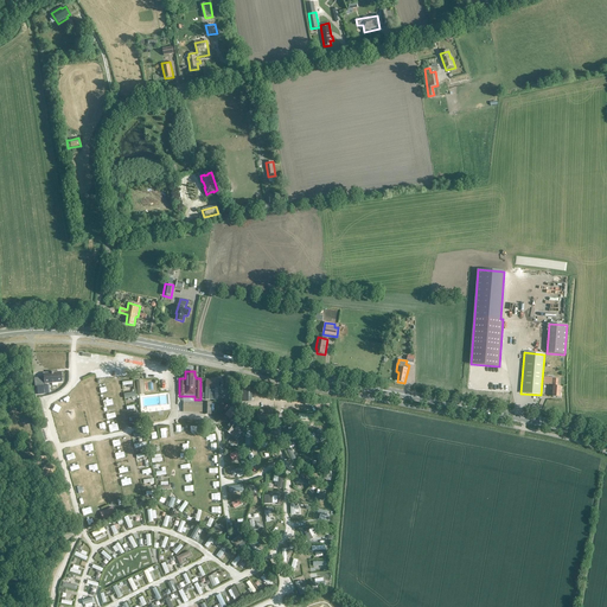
[(50,374),(43,374),(44,384),(62,382),(61,372),(53,372),(50,372),(50,374)]
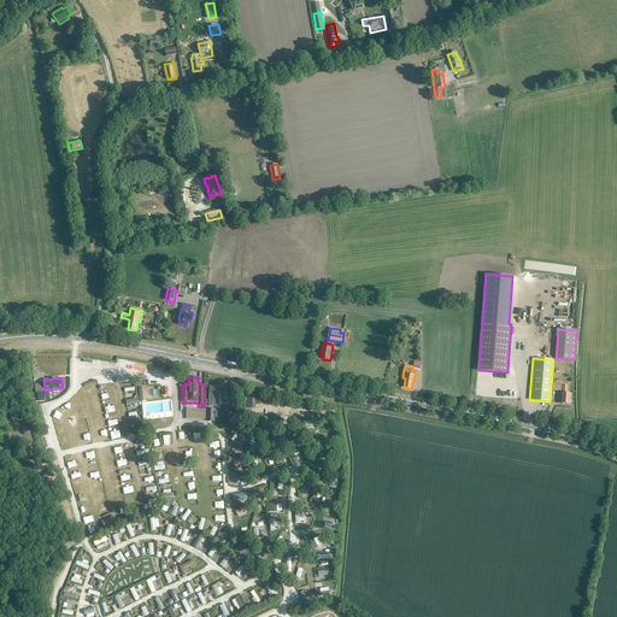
[(209,406),(217,406),(218,394),(222,394),(224,393),(225,393),(225,389),(224,388),(222,388),(222,387),(210,386),(209,406)]
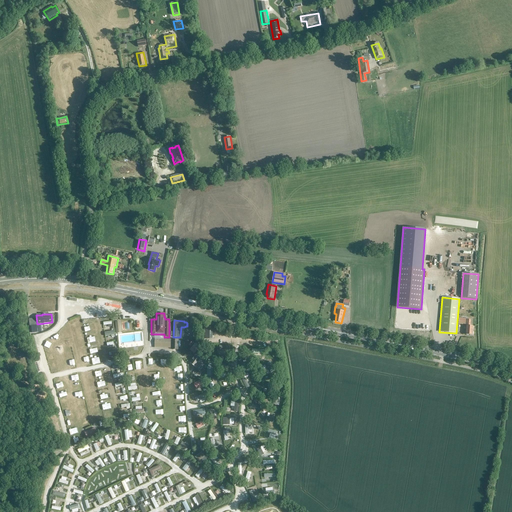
[(203,327),(203,339),(212,339),(212,327),(203,327)]
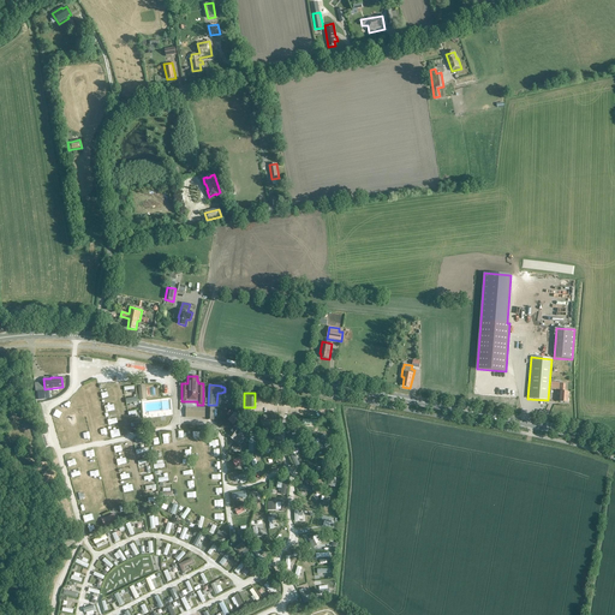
[(136,395),(125,399),(126,405),(137,402),(136,395)]
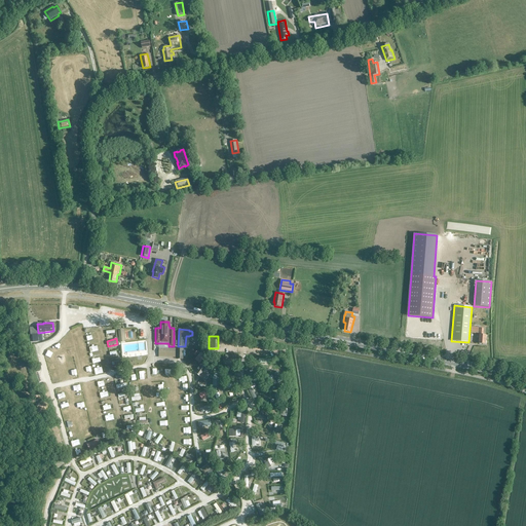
[(200,352),(194,360),(199,364),(204,357),(200,352)]
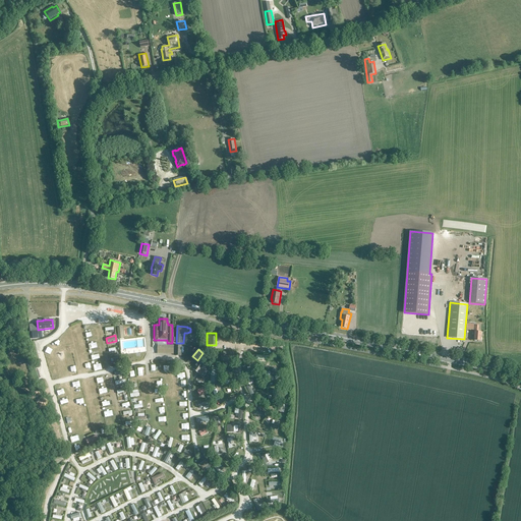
[(198,361),(198,360),(193,369),(198,373),(205,365),(208,361),(201,357),(198,361)]
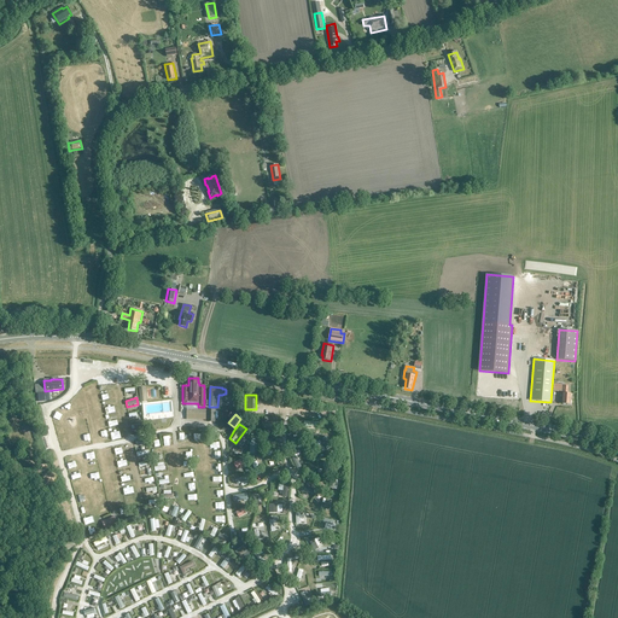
[(233,462),(237,471),(244,467),(240,460),(233,462)]
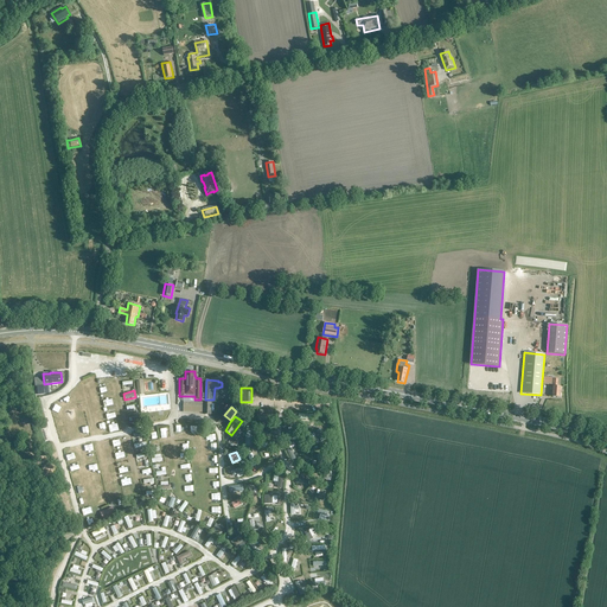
[(242,467),(231,472),(232,477),(244,472),(242,467)]
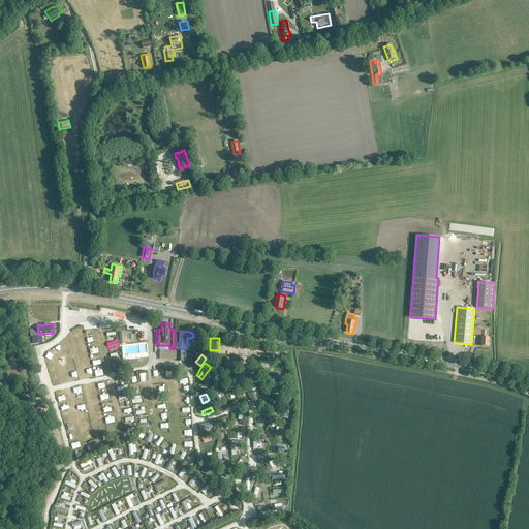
[(148,432),(147,436),(145,436),(144,440),(150,442),(153,434),(148,432)]
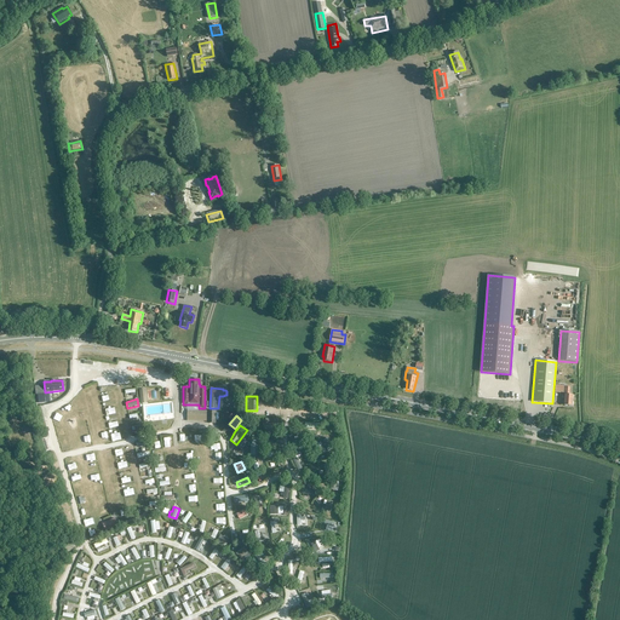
[(115,518),(102,523),(105,530),(118,524),(115,518)]
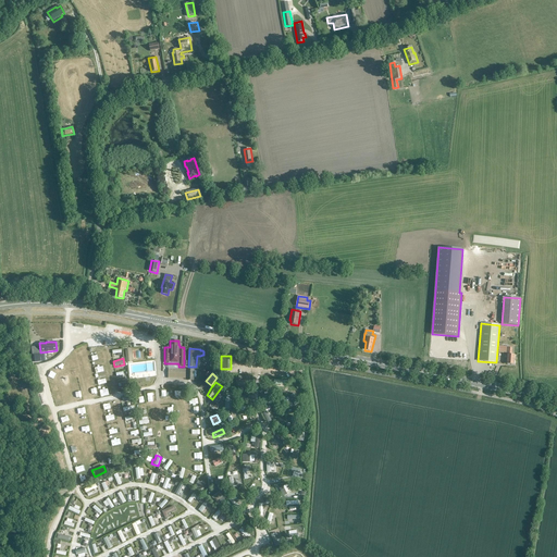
[(198,481),(194,486),(200,491),(203,484),(198,481)]
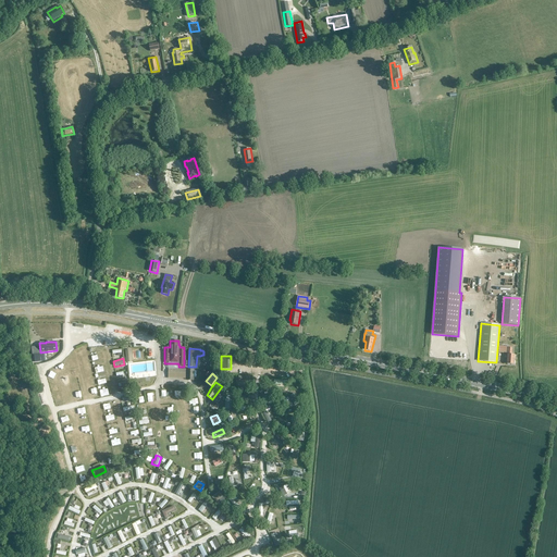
[(257,490),(262,485),(259,481),(254,486),(257,490)]
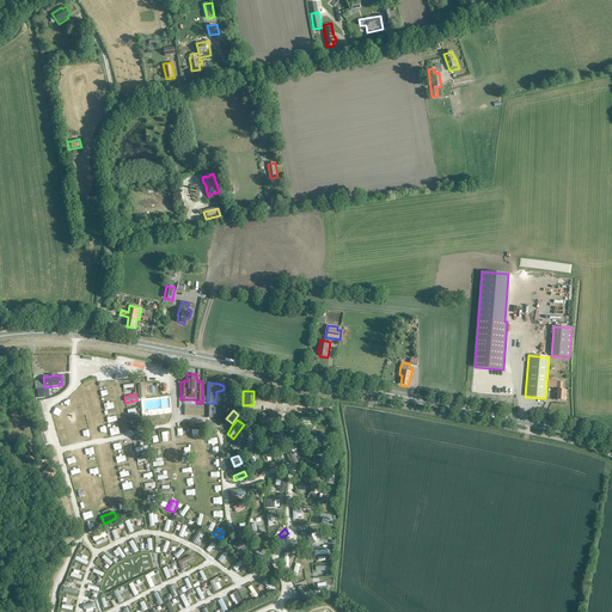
[(127,540),(134,551),(138,549),(132,538),(127,540)]
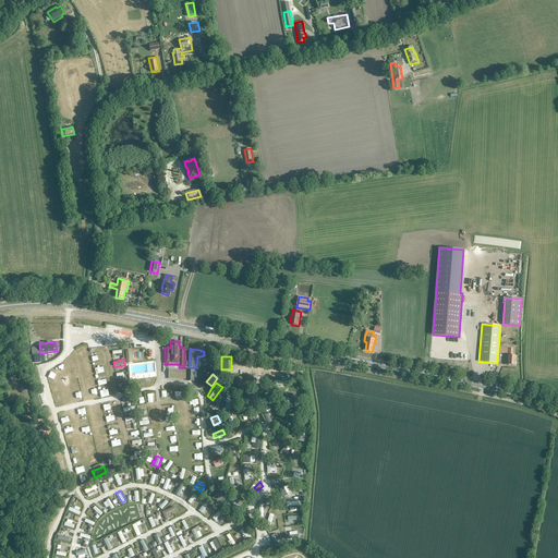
[(191,504),(196,496),(192,493),(186,500),(191,504)]
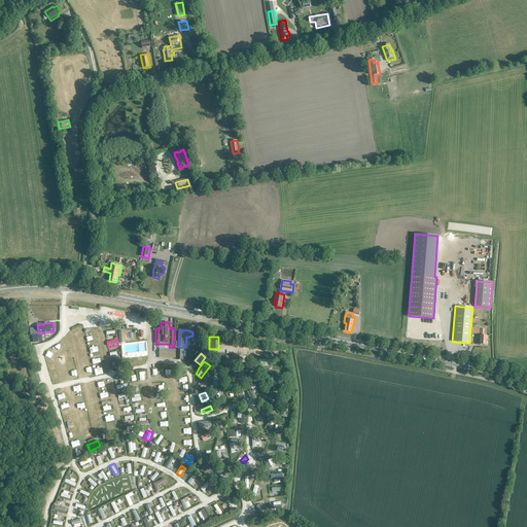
[(207,465),(201,470),(204,476),(205,477),(209,475),(211,478),(214,476),(211,470),(207,465)]
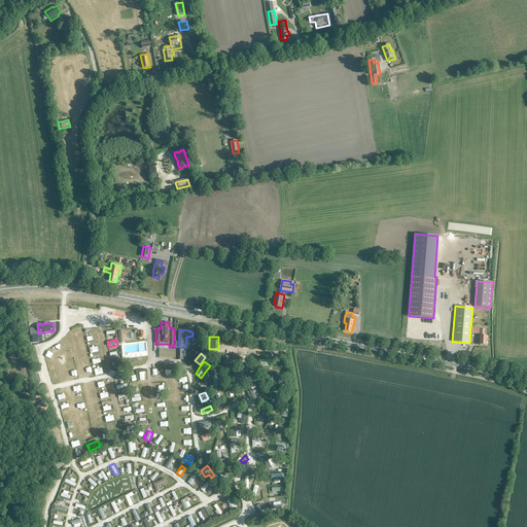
[(155,470),(149,477),(152,480),(159,473),(155,470)]
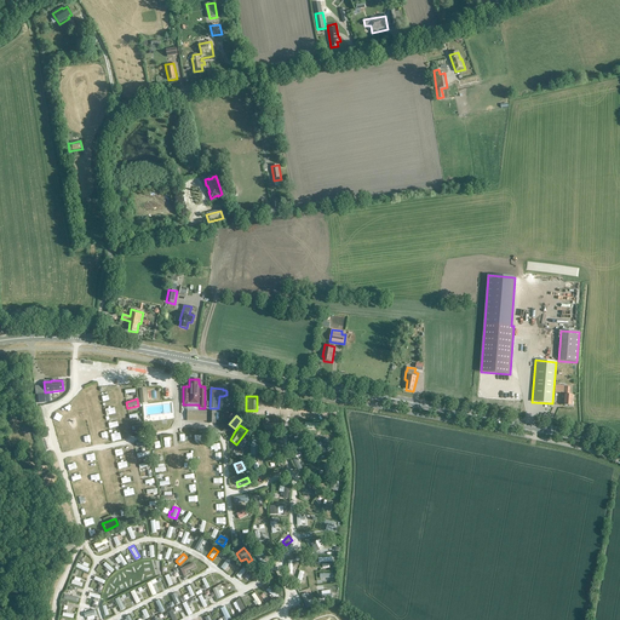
[(227,557),(219,566),(223,568),(230,560),(227,557)]
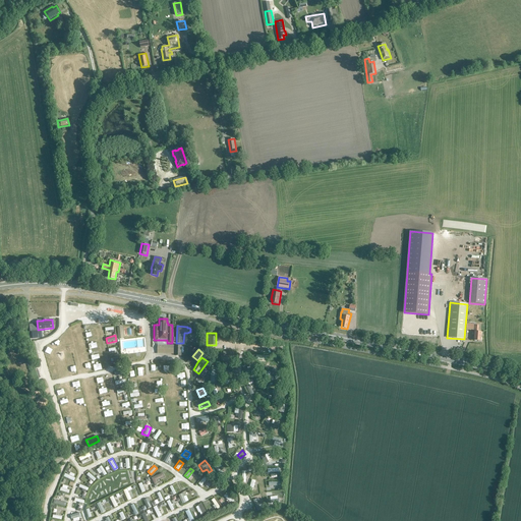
[(84,473),(93,480),(95,477),(88,470),(84,473)]
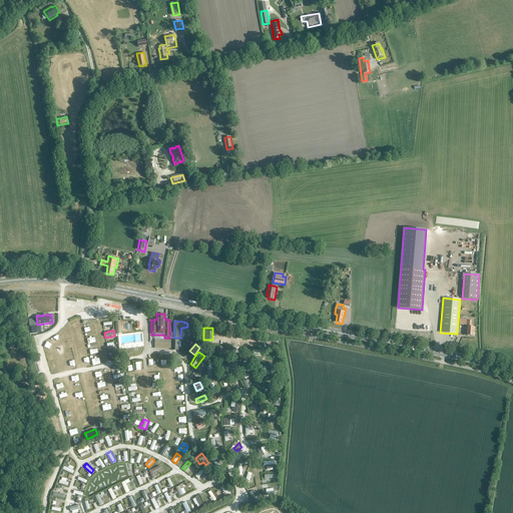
[(159,464),(148,469),(150,474),(161,470),(159,464)]
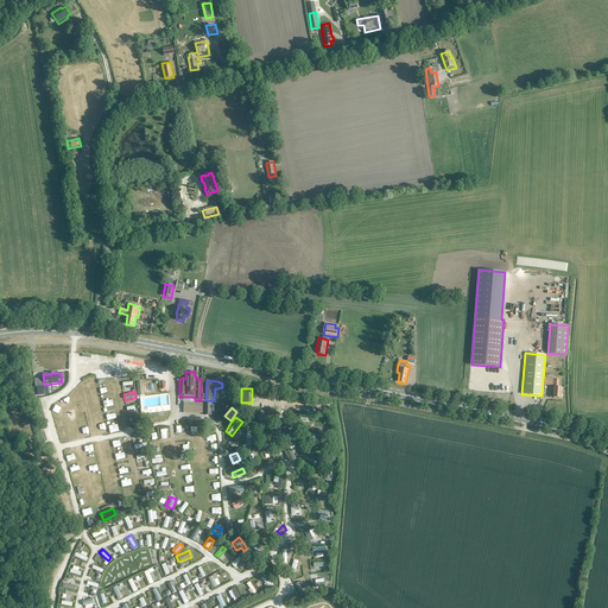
[(230,564),(234,568),(242,557),(238,555),(230,564)]
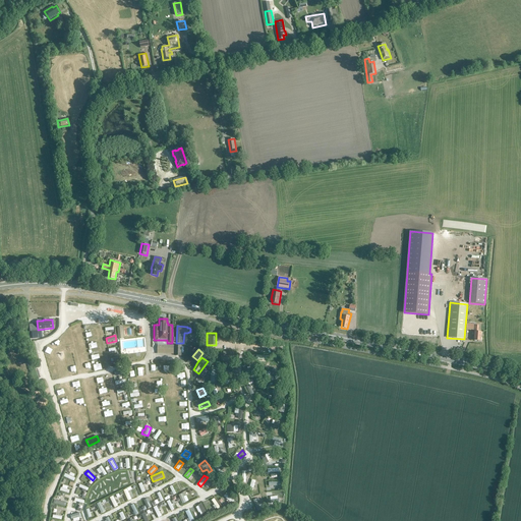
[(222,496),(230,503),(233,500),(225,493),(222,496)]
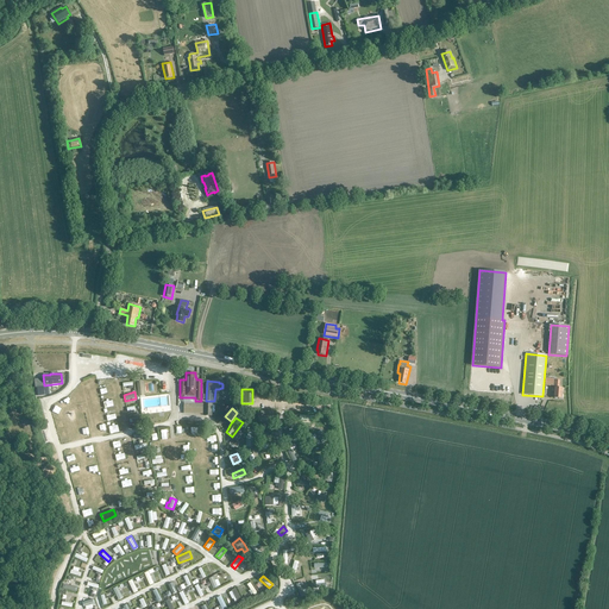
[(95,590),(98,584),(87,581),(86,585),(93,588),(92,590),(95,590)]
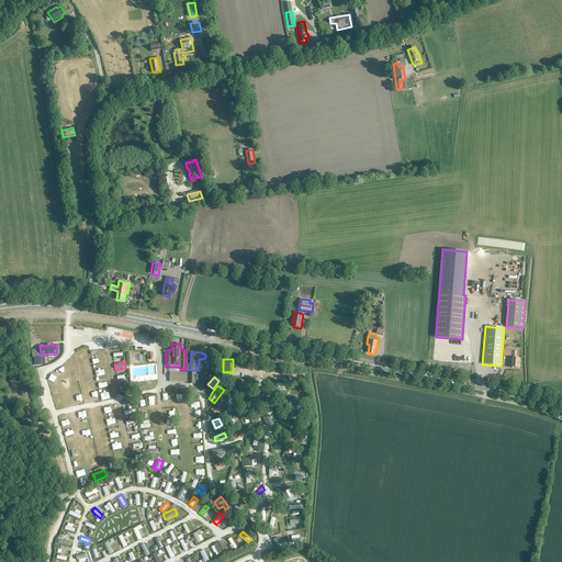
[(234,549),(237,547),(229,537),(227,538),(234,549)]
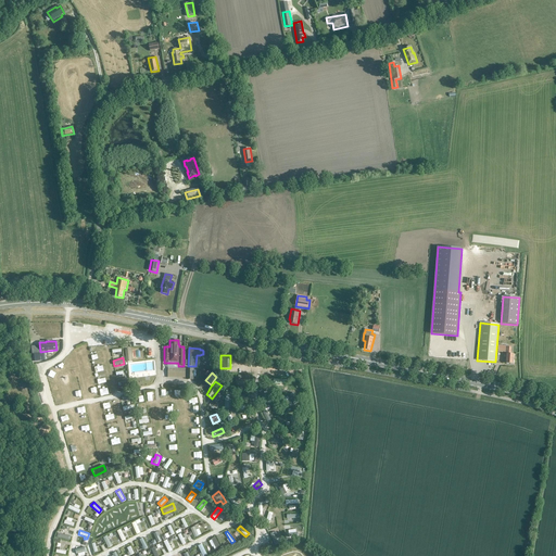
[(142,547),(147,545),(142,535),(138,538),(142,547)]
